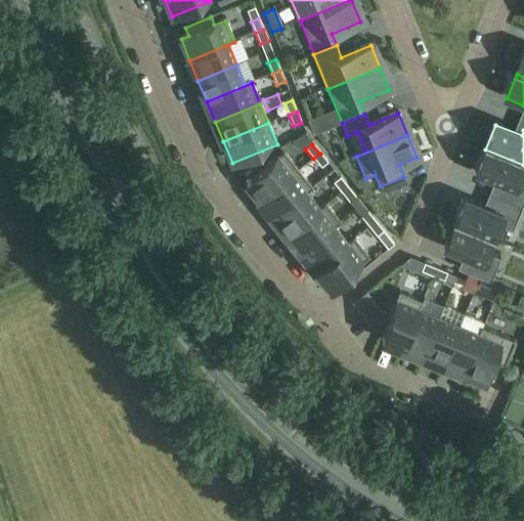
[(522,209),(523,203),(523,181),(523,177),(523,165),(485,149),(475,174),(501,185),(495,199),(522,209)]
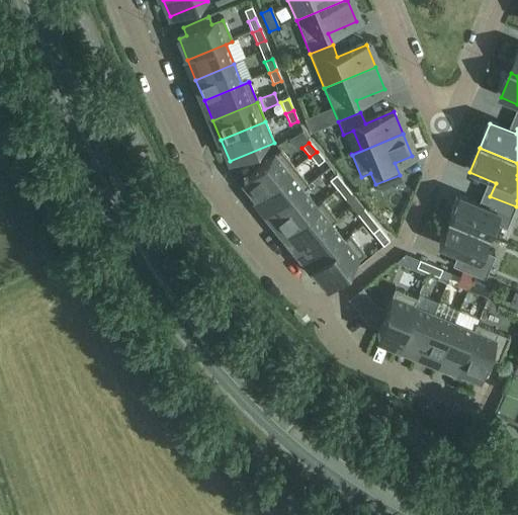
[(257,199),(294,170),(280,152),(243,182),(257,199)]
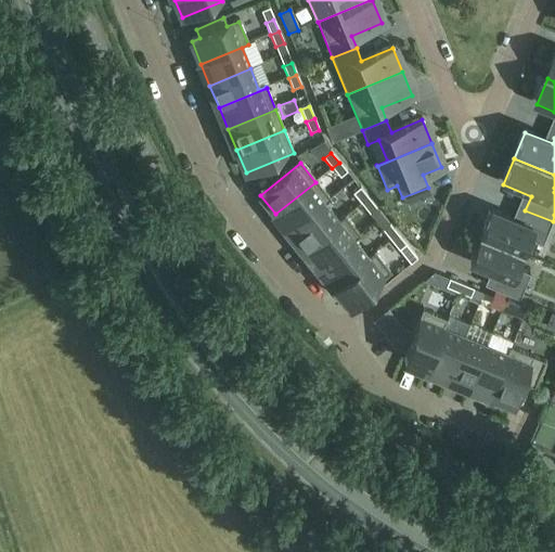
[(347,172),(339,163),(332,168),(340,179),(347,172)]
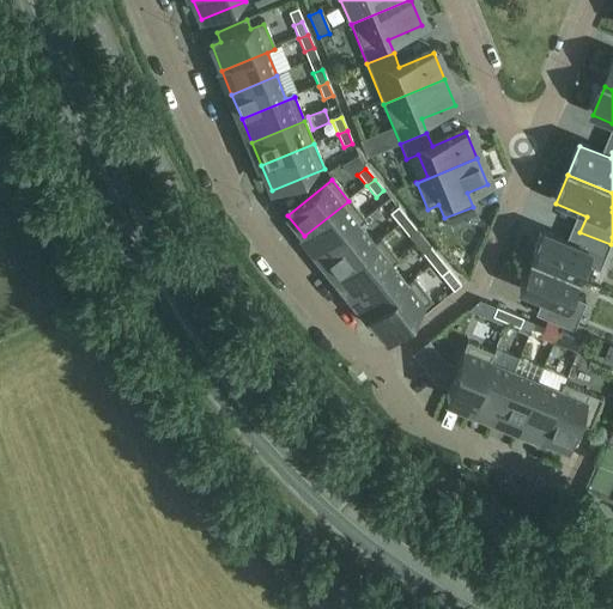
[(304,236),(321,256),(358,226),(359,227),(365,221),(349,201),(304,236)]
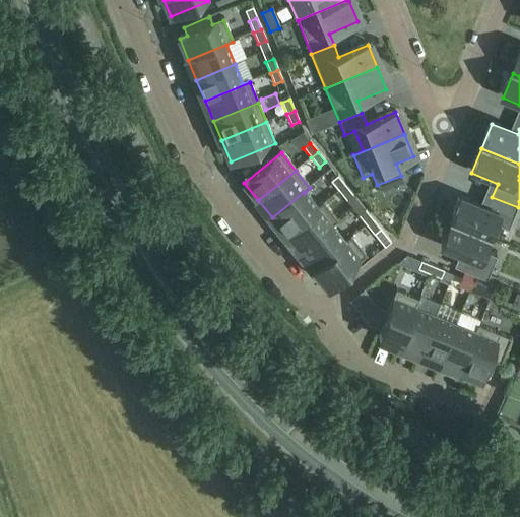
[(345,187),(337,177),(331,182),(338,192),(345,187)]
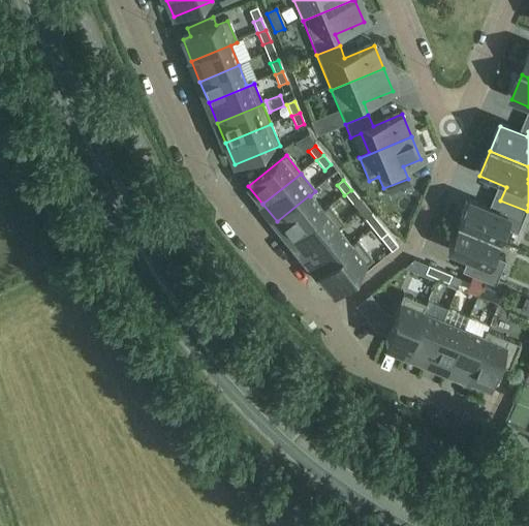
[(359,199),(351,190),(344,195),(352,205),(359,199)]
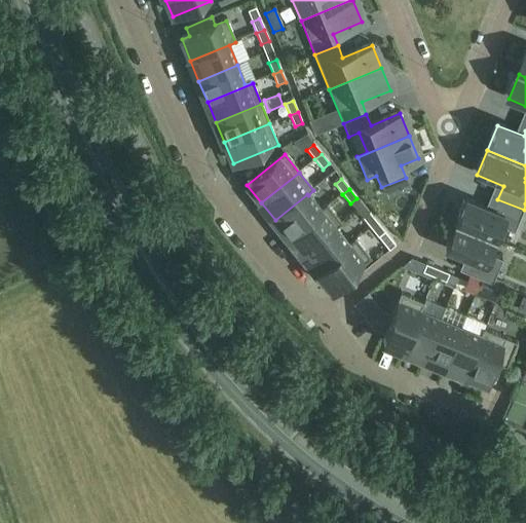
[(275,220),(289,237),(322,212),(321,211),(308,195),(307,194),(275,220)]
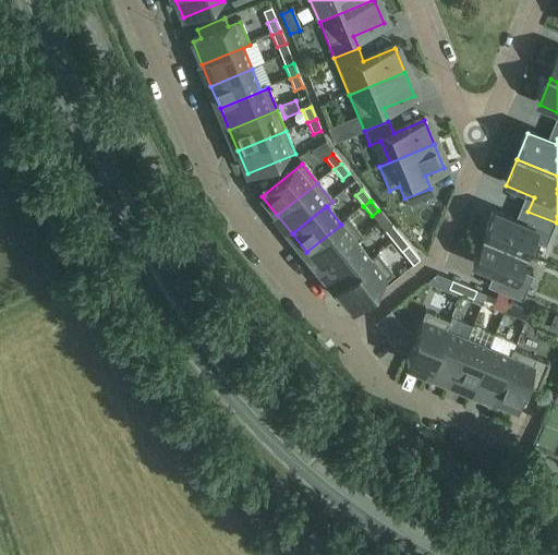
[(556,222),(528,212),(522,225),(494,213),(483,240),(530,258),(535,244),(545,248),(556,222)]
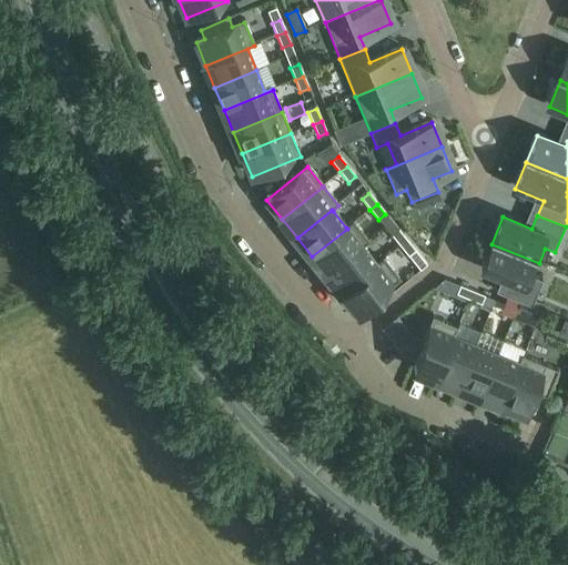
[(312,256),(327,275),(362,248),(363,248),(368,243),(353,222),(346,228),(347,229),(312,256)]
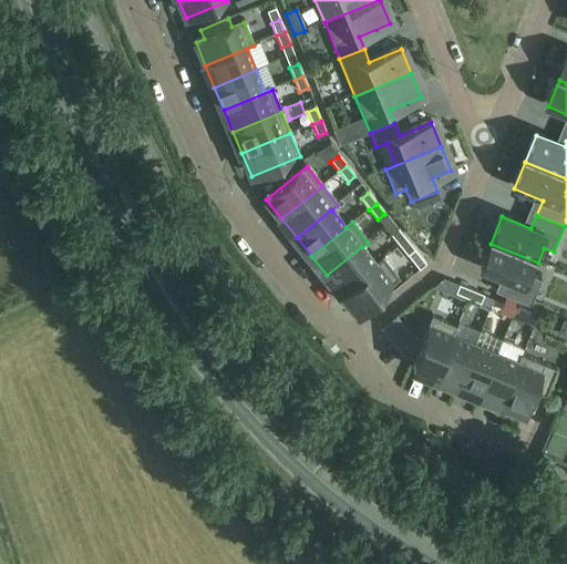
[(406,241),(398,231),(391,236),(399,247),(406,241)]
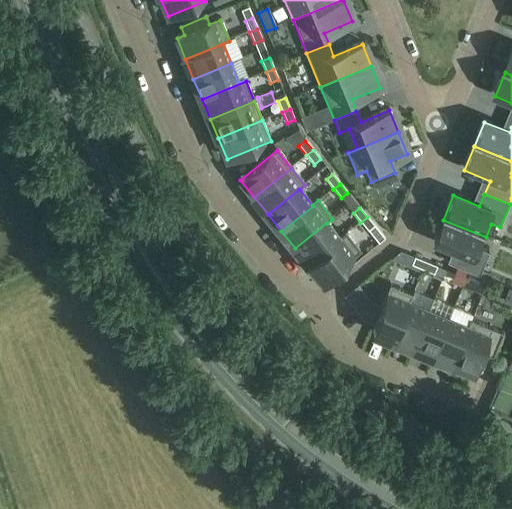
[(374,227),(367,217),(360,223),(368,232),(374,227)]
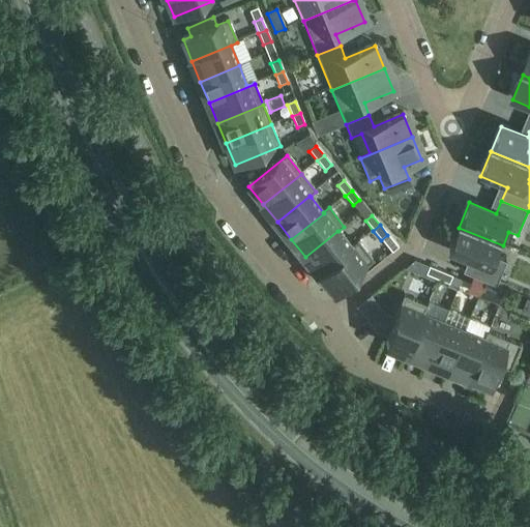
[(496,288),(506,263),(497,260),(503,245),(459,228),(448,253),(475,263),(470,276),(494,287),(496,288)]
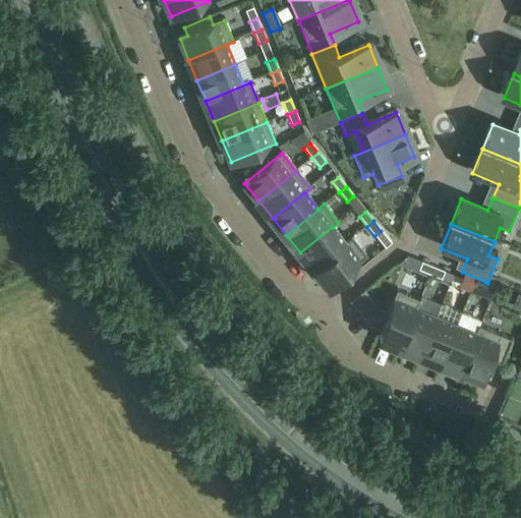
[(300,252),(314,270),(346,243),(345,243),(333,227),(332,227),(300,252)]
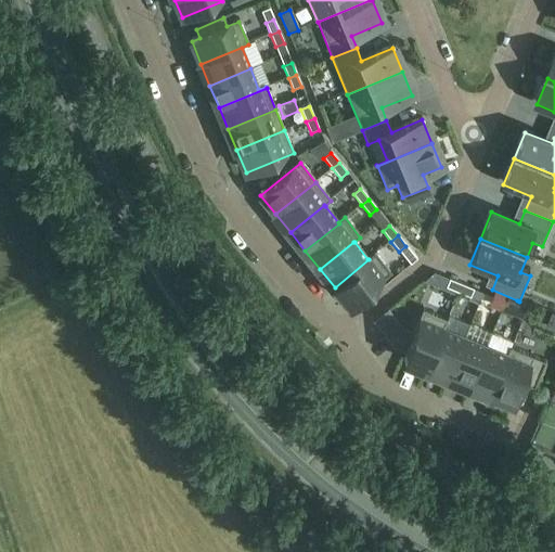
[(374,254),(368,259),(369,259),(335,287),(350,306),(390,274),(374,254)]
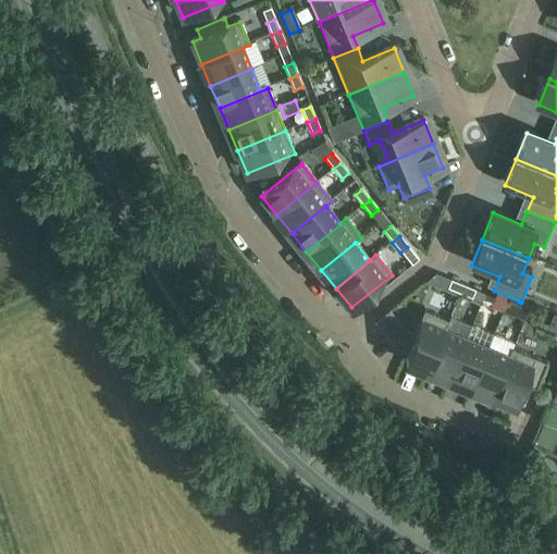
[(450,282),(447,290),(459,295),(462,286),(450,282)]
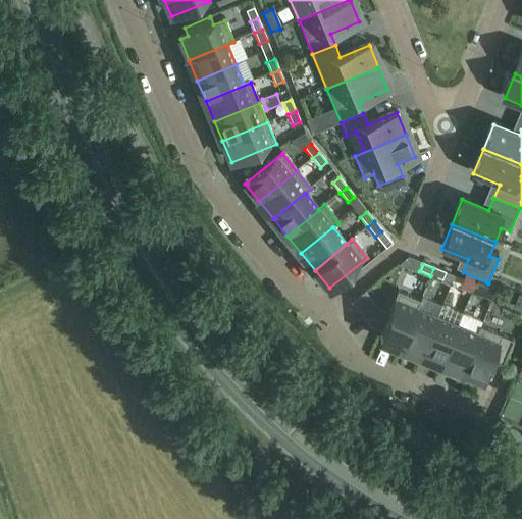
[(446,273),(433,268),(430,276),(442,281),(446,273)]
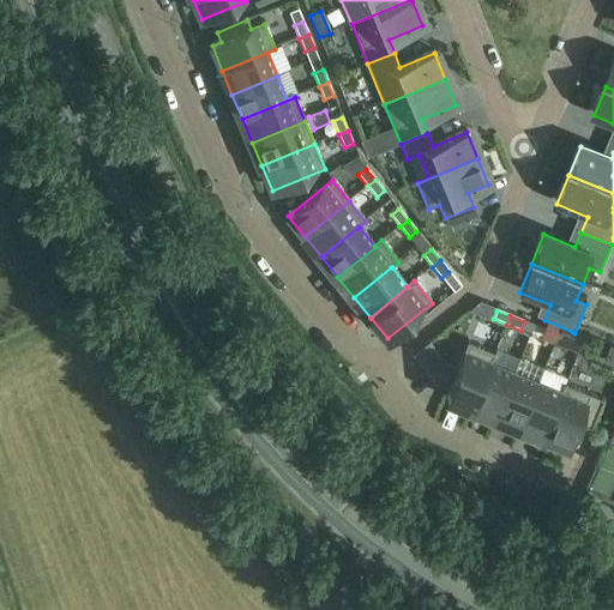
[(541,339),(554,344),(558,336),(545,330),(541,339)]
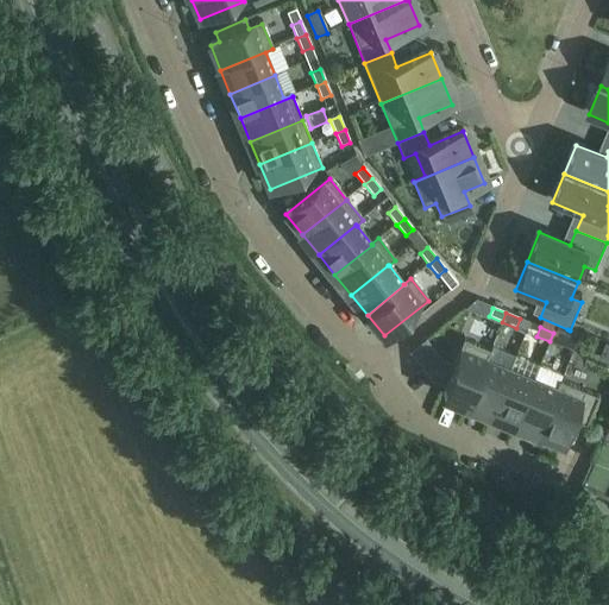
[(570,331),(567,329),(560,346),(573,351),(581,334),(570,331)]
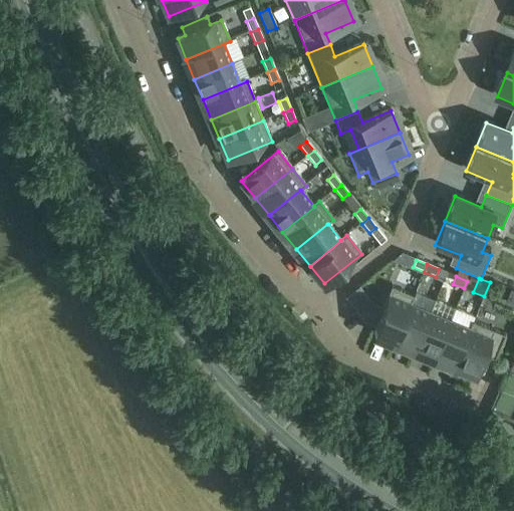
[(395,342),(413,298),(392,289),(382,310),(375,327),(373,333),(395,342)]
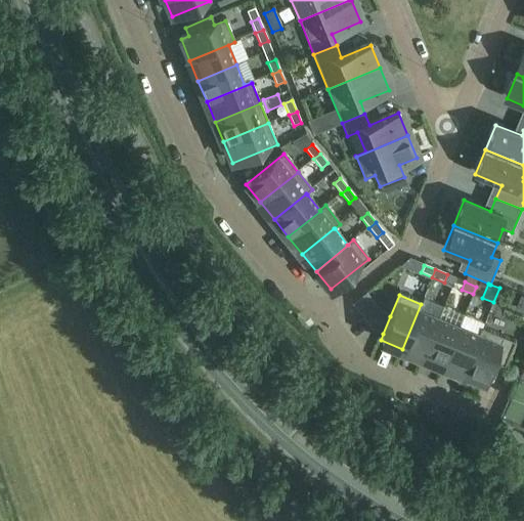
[(423,357),(438,319),(419,311),(422,304),(421,304),(402,349),(423,357)]
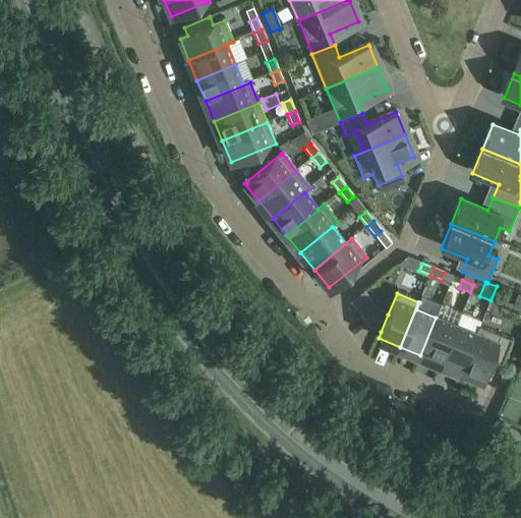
[(370,328),(381,332),(388,314),(379,310),(365,322),(370,328)]
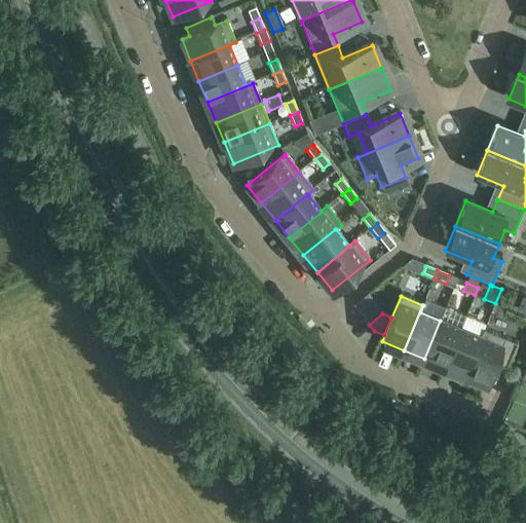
[(445,367),(460,329),(440,321),(424,359),(445,367)]
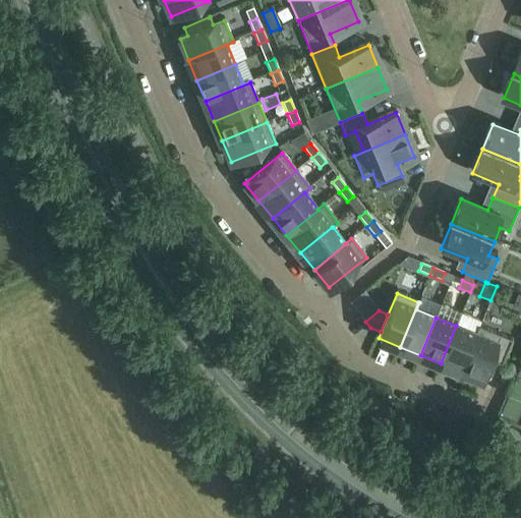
[(461,372),(479,328),(478,328),(475,334),(456,326),(441,363),(461,372)]
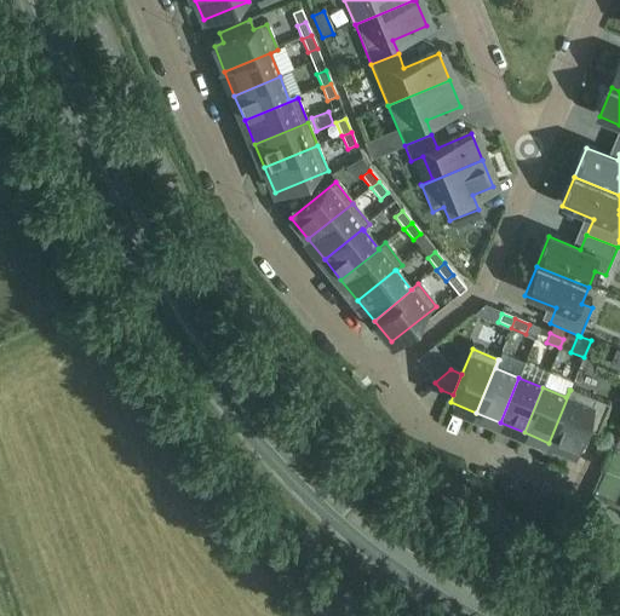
[(609,406),(570,390),(549,443),(574,453),(584,430),(597,435),(609,406)]
